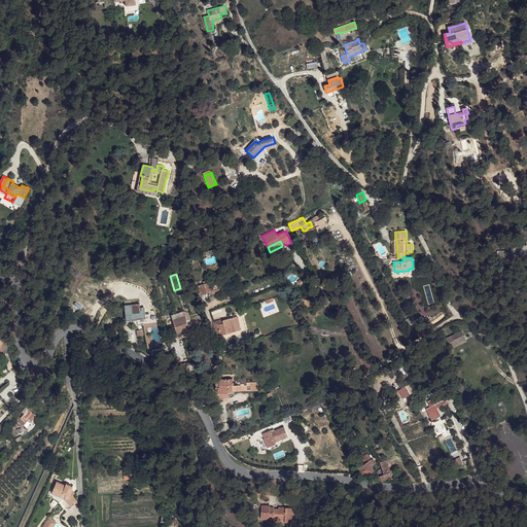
[(219,279),(208,282),(211,291),(212,294),(223,291),(219,279)]
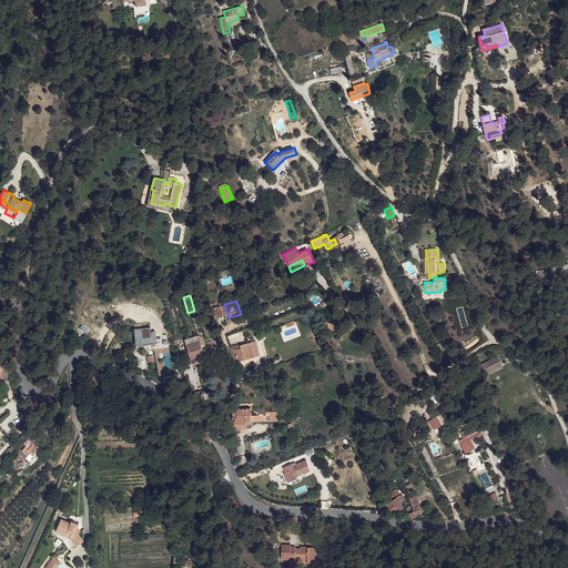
[(224,304),(214,308),(217,317),(227,314),(224,304)]
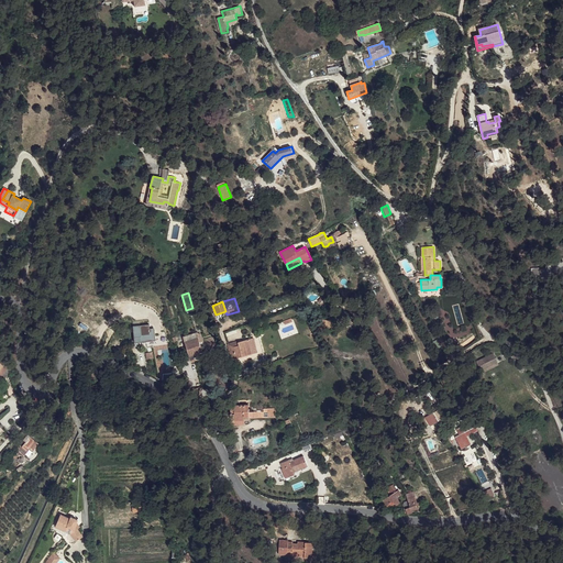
[(135,343),(141,342),(141,337),(142,337),(142,335),(151,334),(150,324),(133,327),(135,343)]
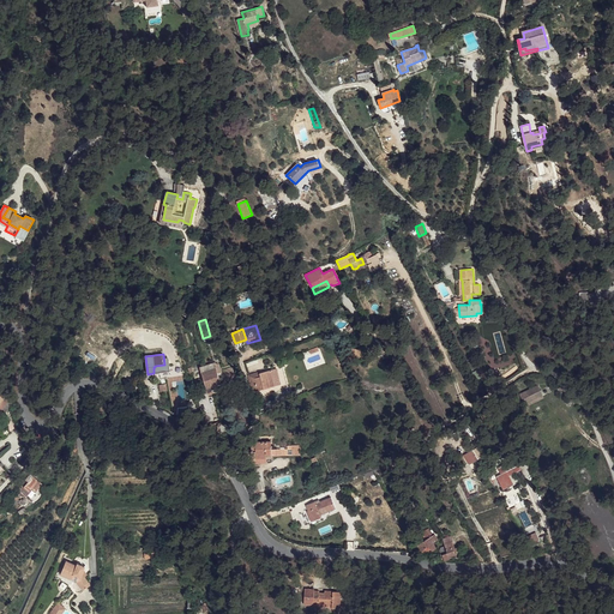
[(215,362),(200,367),(209,393),(222,389),(227,387),(226,381),(221,384),(217,373),(221,373),(218,365),(216,363),(215,363),(215,362)]
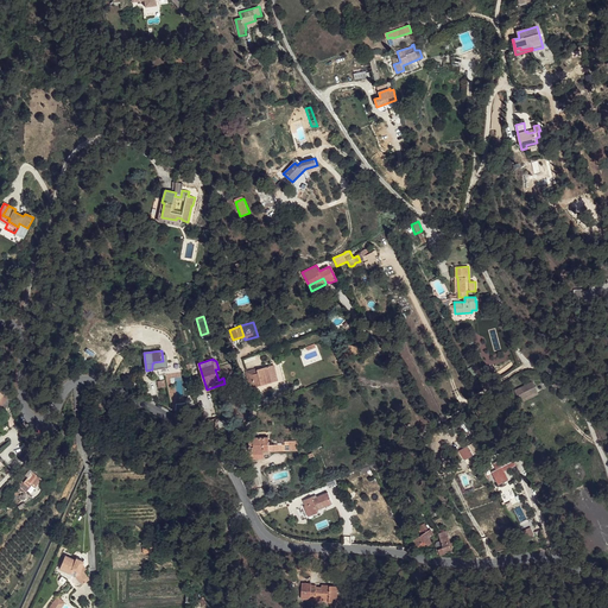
[(258,368),(246,372),(249,386),(255,385),(255,387),(272,382),(268,367),(258,369),(258,368)]
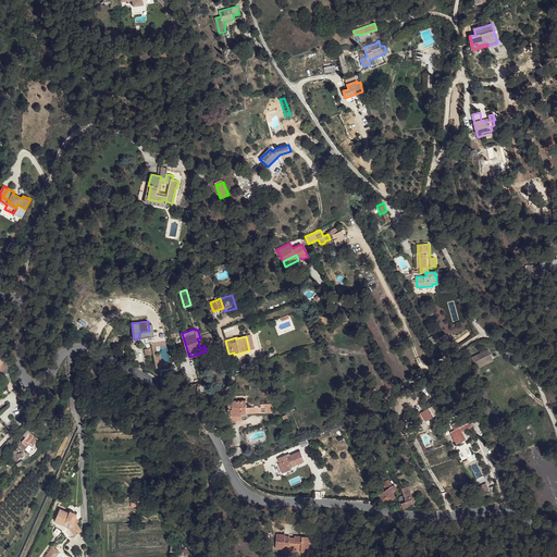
[(173,341),(166,341),(169,349),(175,348),(173,341)]
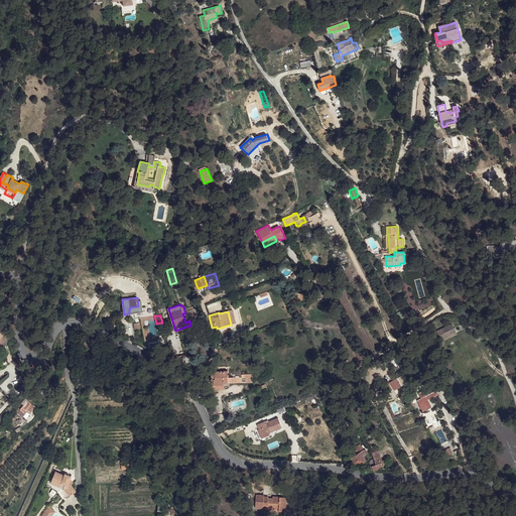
[(437,332),(441,340),(456,332),(452,325),(437,332)]
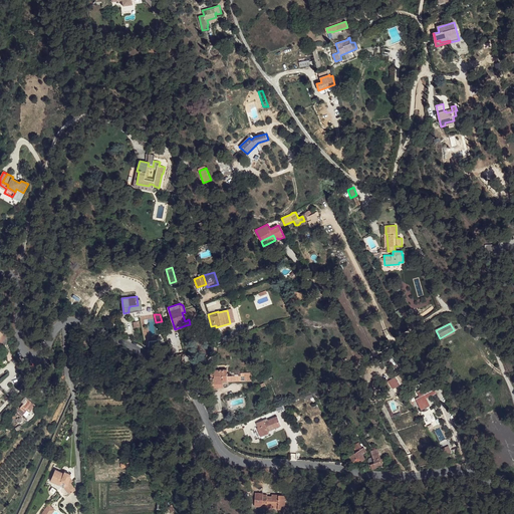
[(440,338),(441,340),(455,333),(454,330),(440,338)]
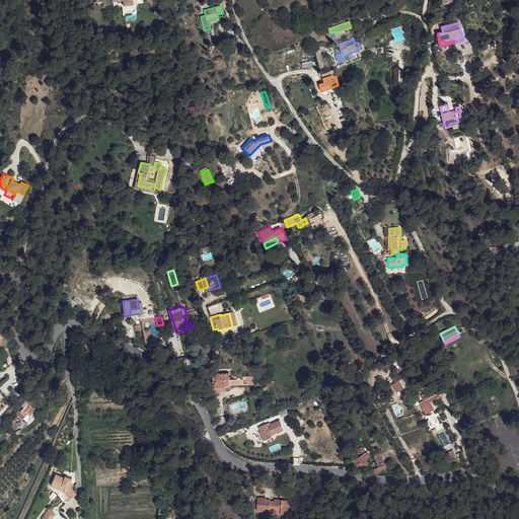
[(7,339),(0,351),(3,352),(10,340),(7,339)]
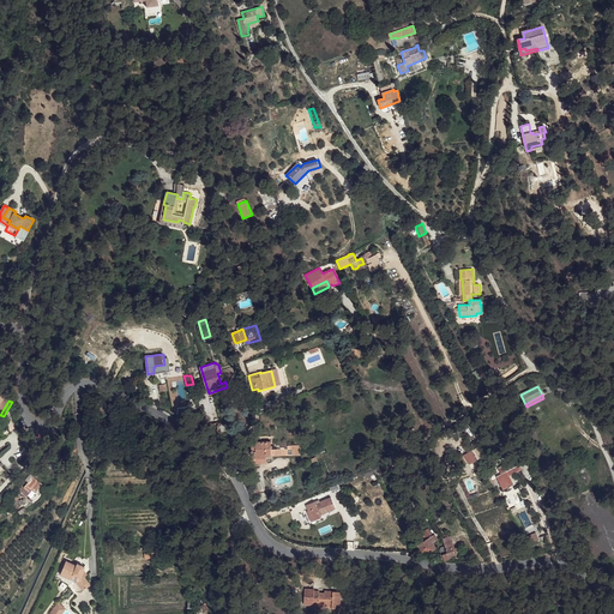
[(266,458),(272,458),(272,456),(272,450),(271,441),(252,441),(252,457),(257,456),(257,458),(266,458)]
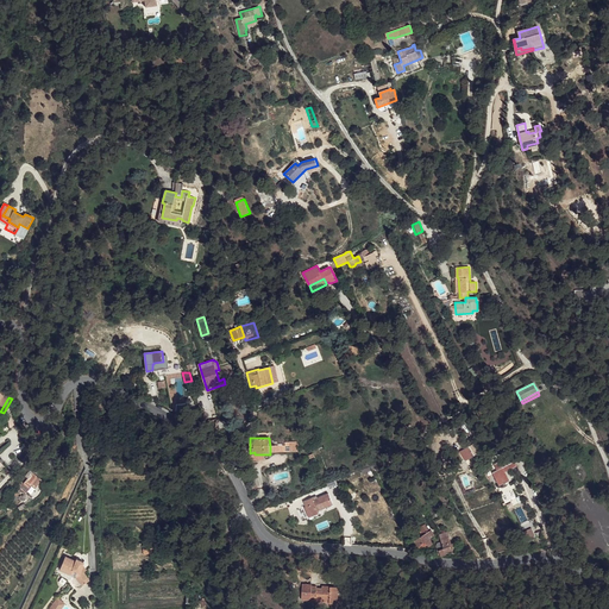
[(289,451),(300,451),(299,441),(289,441),(289,445),(289,451)]
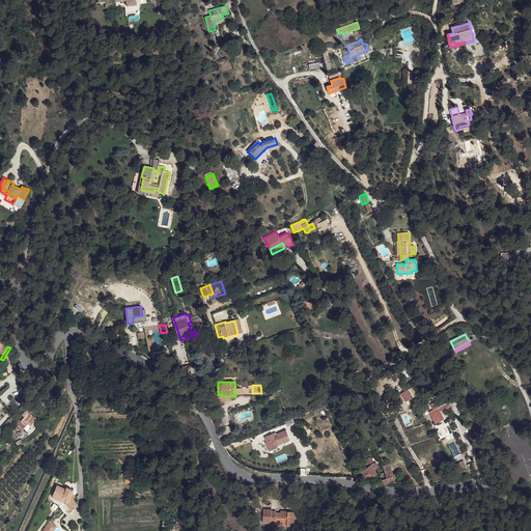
[(408,394),(404,396),(407,399),(410,399),(414,397),(411,391),(410,391),(409,389),(406,391),(408,394)]
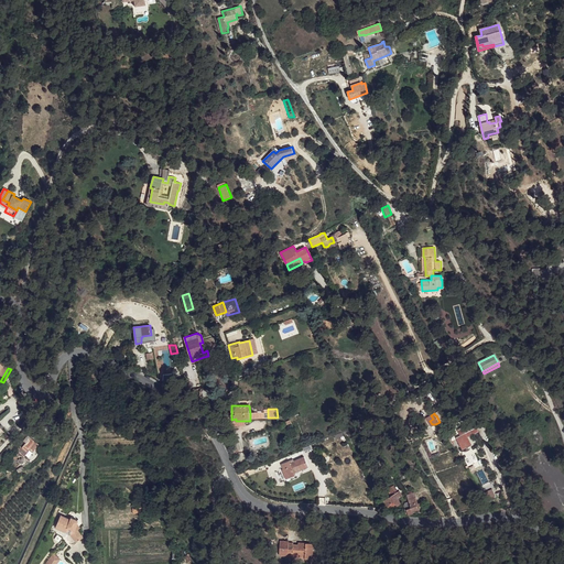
[(44,423),(42,421),(35,426),(39,430),(44,423)]
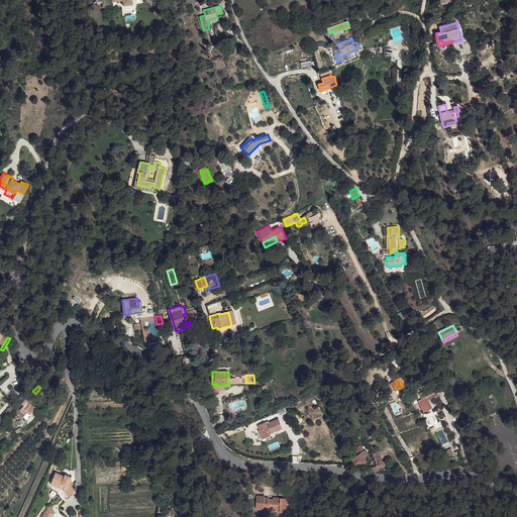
[(428,390),(419,394),(422,399),(418,401),(424,412),(432,408),(428,401),(438,396),(436,391),(431,394),(428,390)]
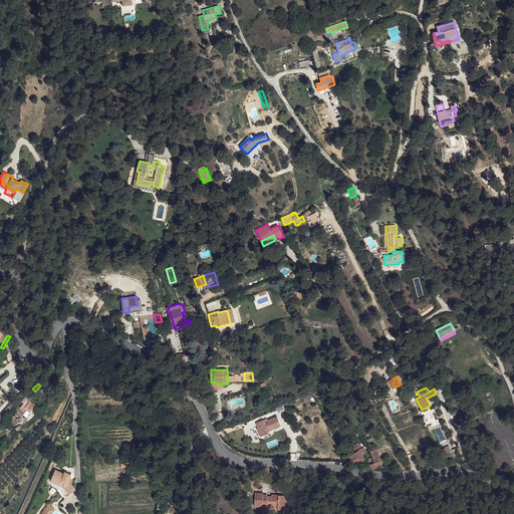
[(15,410),(21,415),(22,416),(26,410),(29,412),(35,405),(27,399),(23,404),(20,408),(18,407),(15,410)]
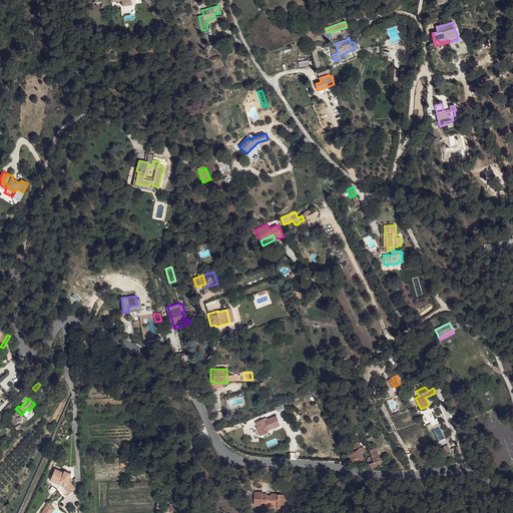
[(265,424),(264,421),(264,419),(255,422),(258,427),(260,426),(264,435),(269,433),(268,430),(281,425),(277,416),(268,420),(269,422),(265,424)]
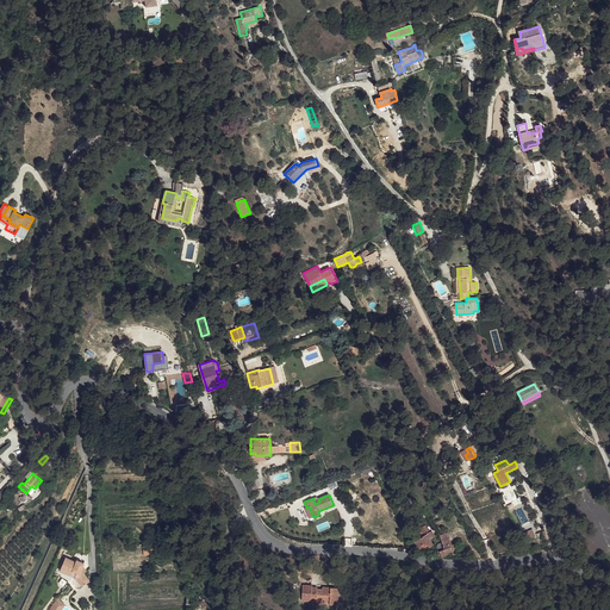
[(415,537),(410,540),(415,548),(418,547),(419,549),(423,547),(424,548),(425,547),(428,545),(430,547),(434,545),(427,534),(430,533),(425,526),(421,529),(422,531),(421,533),(422,534),(423,536),(419,540),(417,536),(415,537)]
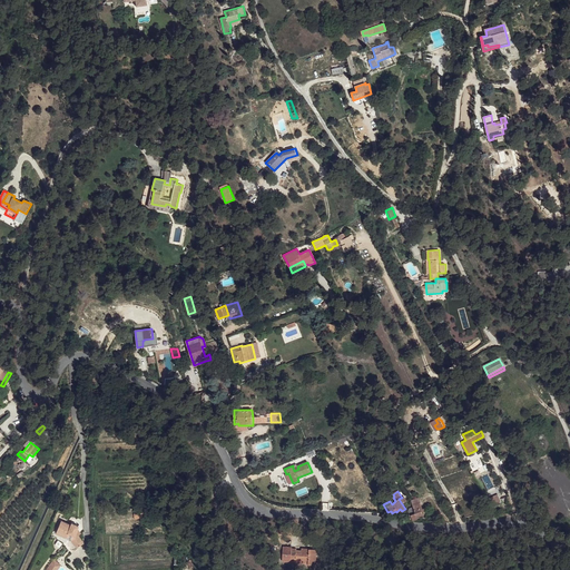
[(410,510),(409,511),(410,514),(409,516),(411,520),(413,519),(413,520),(418,519),(418,517),(423,514),(419,503),(420,502),(419,498),(411,501),(413,507),(409,509),(410,510)]
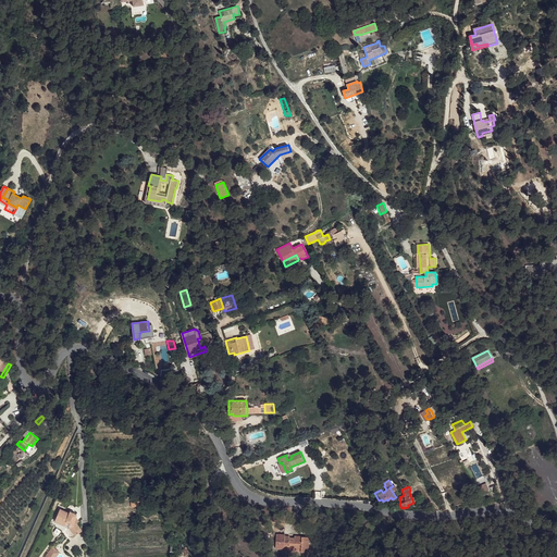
[(60,509),(54,521),(69,527),(75,535),(82,530),(76,523),(74,520),(76,517),(76,515),(70,511),(69,512),(60,509)]
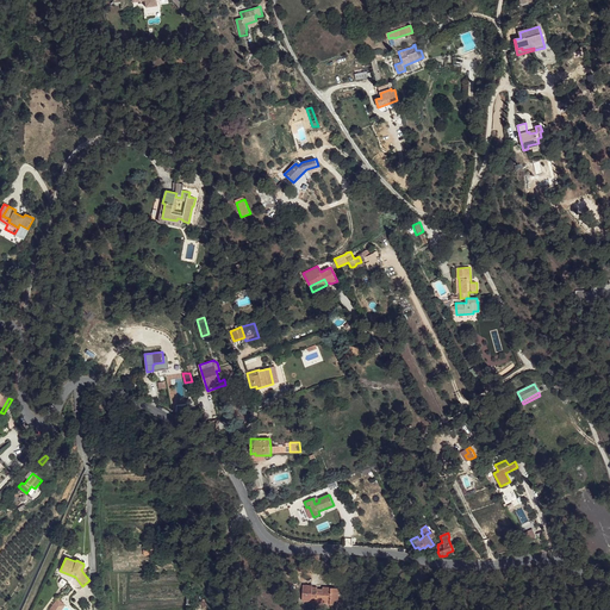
[(303,585),(303,601),(317,601),(317,599),(330,599),(330,602),(330,604),(336,604),(336,599),(337,599),(338,587),(325,587),(325,589),(323,589),(317,589),(317,587),(312,587),(312,585),(303,585)]
